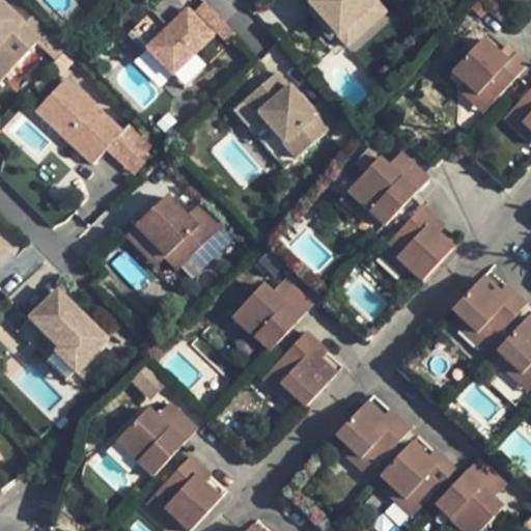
[(23,0),(18,0),(8,10),(39,40),(51,29),(23,0)]
